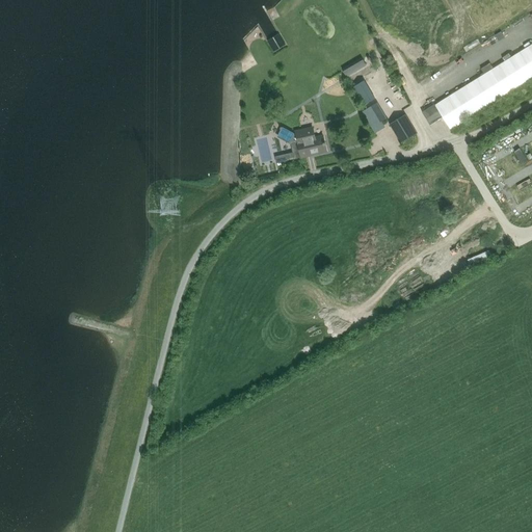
[(286,46),(278,34),(267,42),(273,52),(286,46)]
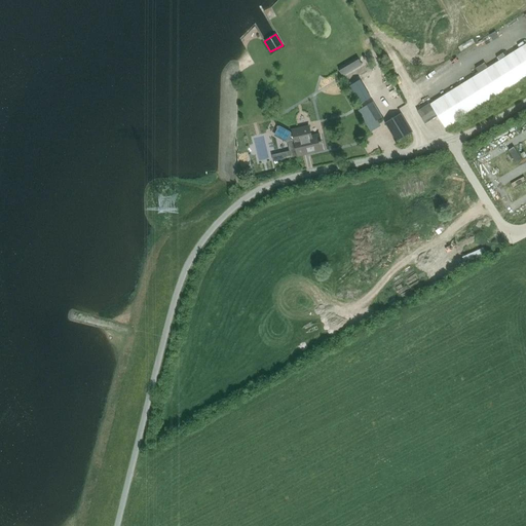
[(479,75),(430,105),(418,113),(425,124),(438,116),(445,128),(525,77),(525,44),(488,69),(484,63),(476,69),(479,75)]
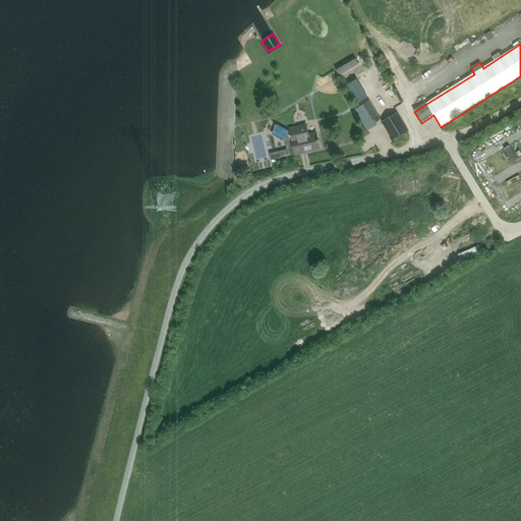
[(354,56),(334,68),(339,76),(358,65),(354,56)]
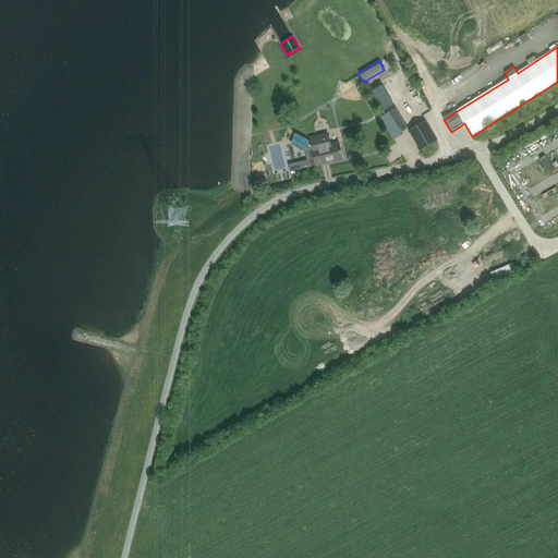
[(396,108),(379,118),(389,134),(400,128),(405,124),(396,108)]
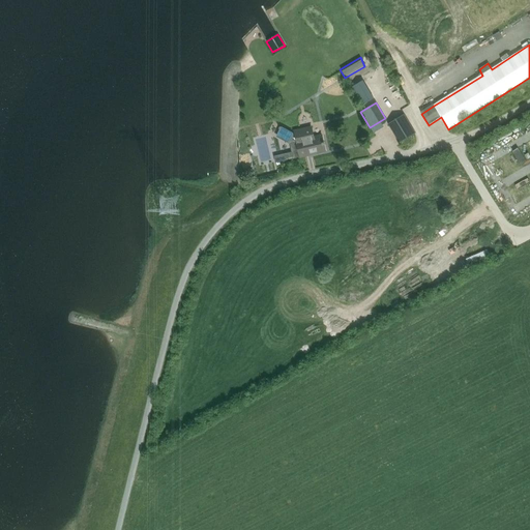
[(414,134),(404,115),(388,124),(400,143),(414,134)]
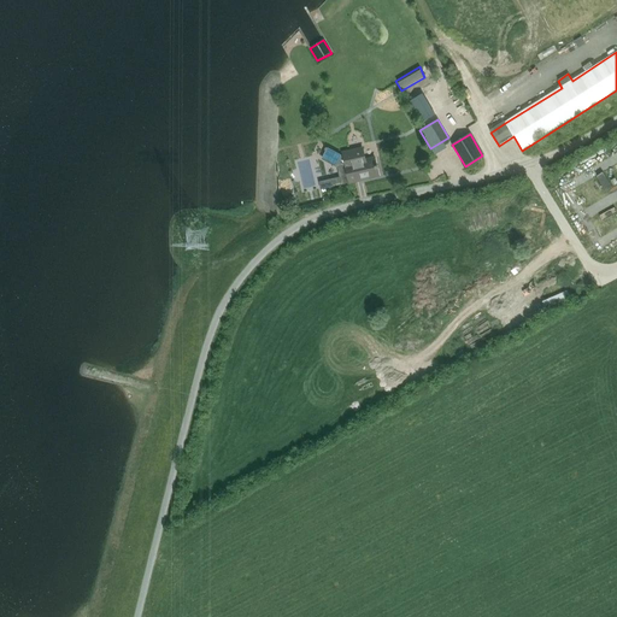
[(375,158),(365,160),(363,147),(342,152),(342,157),(327,148),(322,159),(338,168),(345,166),(348,183),(378,176),(375,158)]
